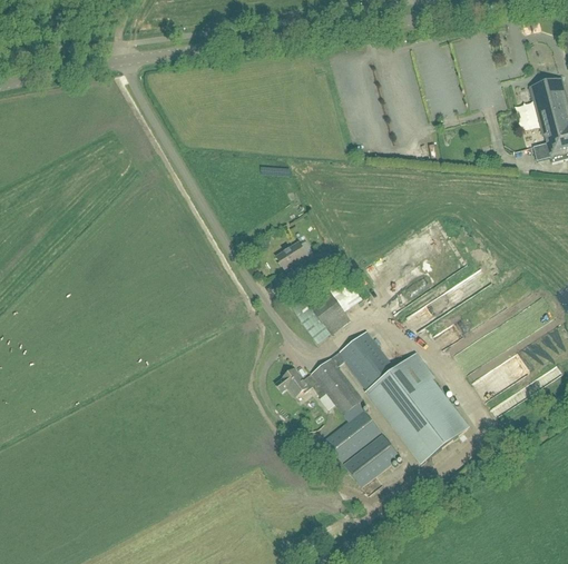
[(548,156),(557,154),(558,158),(567,155),(567,115),(558,78),(530,86),(535,106),(548,156)]
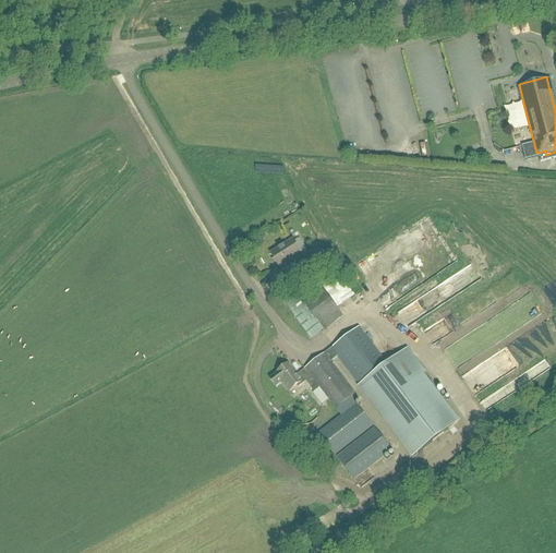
[(291,236),(268,250),(277,263),(289,255),(291,257),(301,251),(291,236)]
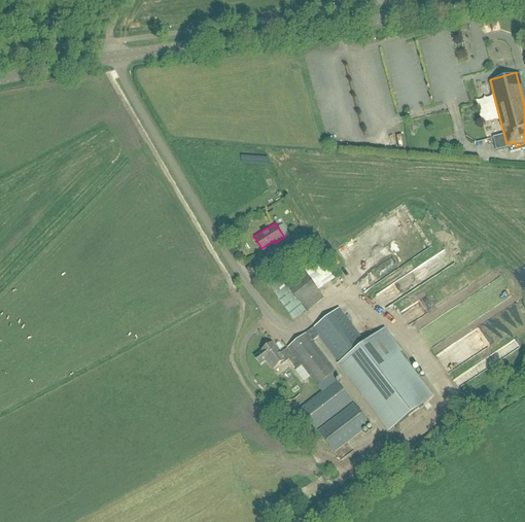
[(289,250),(304,241),(298,231),(283,240),(289,250)]
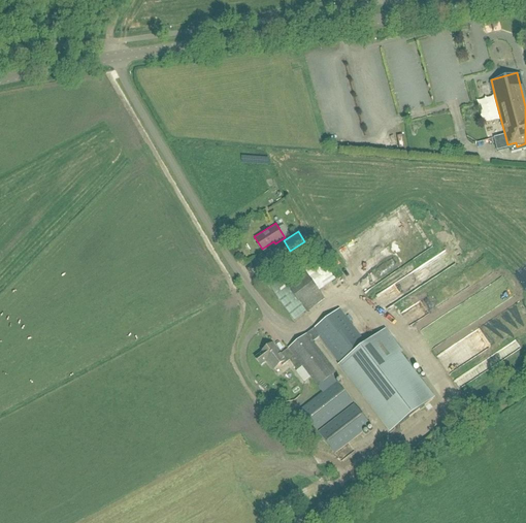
[(324,295),(318,288),(330,278),(314,256),(301,265),(297,260),(269,281),(296,315),(304,308),(305,309),(324,295)]
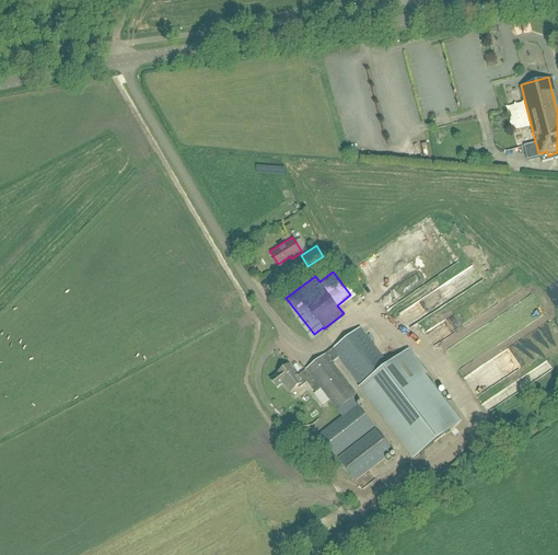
[(428,290),(400,312),(410,325),(438,303),(428,290)]
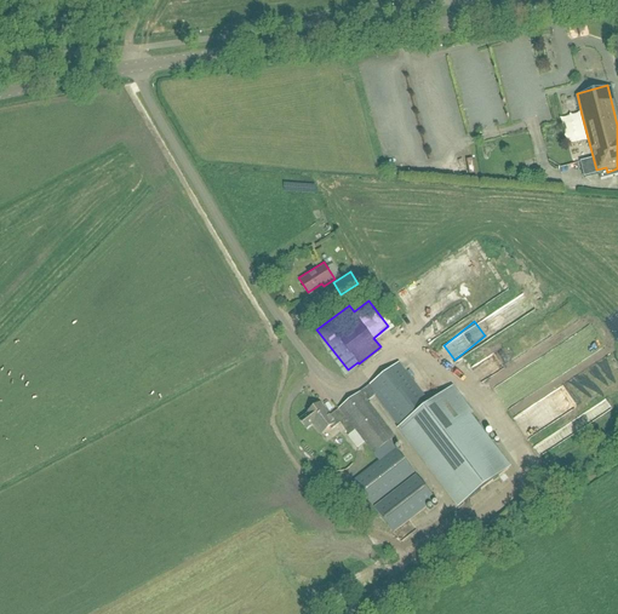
[(398,359),(366,383),(457,501),(507,464),(467,411),(470,408),(451,383),(429,400),(398,359)]
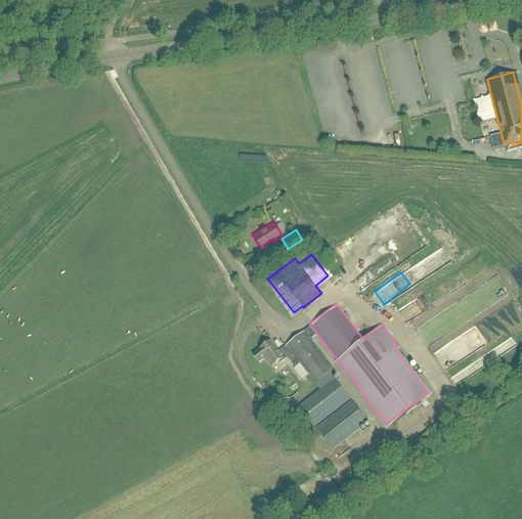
[(258,359),(265,354),(271,362),(277,358),(278,359),(286,354),(293,363),(299,359),(318,386),(297,403),(312,424),(349,395),(329,370),(333,366),(303,328),(276,348),(268,338),(259,345),(259,346),(252,351),(258,359)]
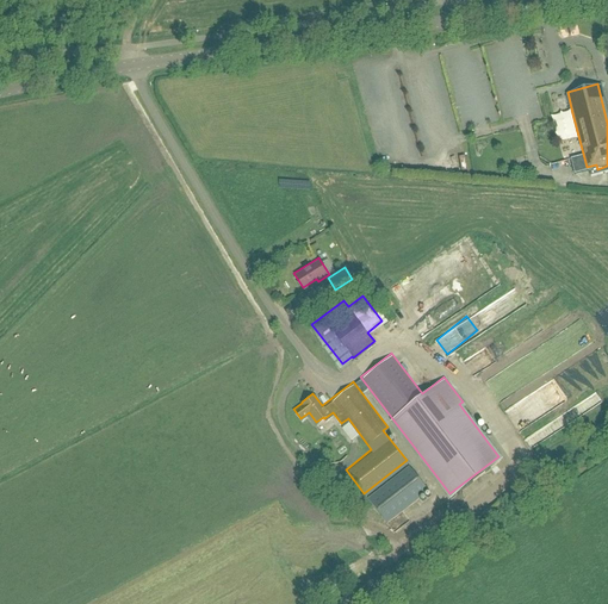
[(590,419),(603,412),(594,396),(581,404),(590,419)]
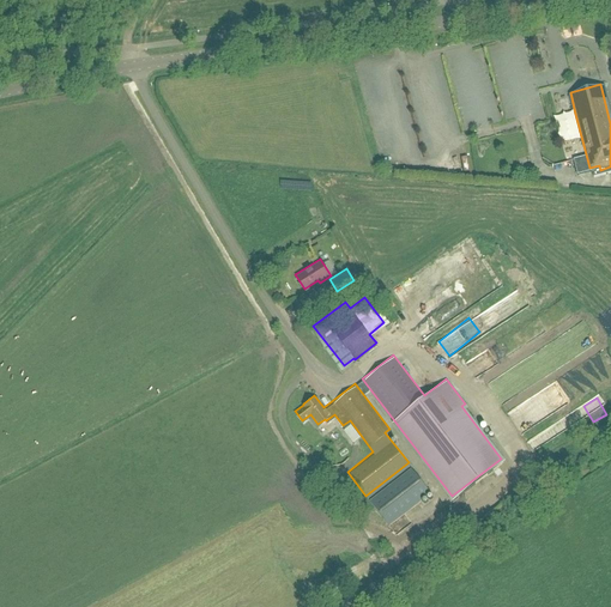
[(387,522),(429,490),(410,465),(368,498),(387,522)]
